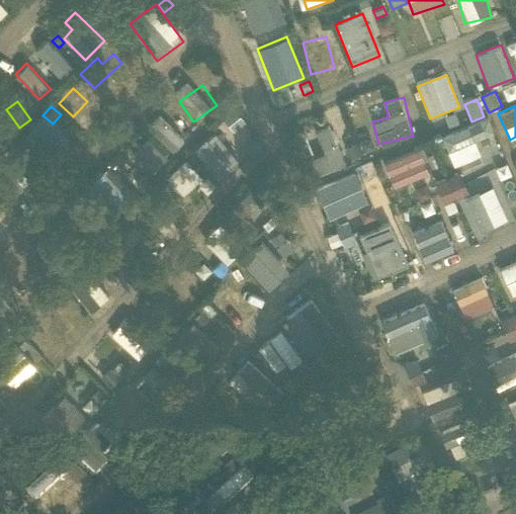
[(163,106),(160,113),(169,118),(162,133),(187,146),(198,124),(163,106)]
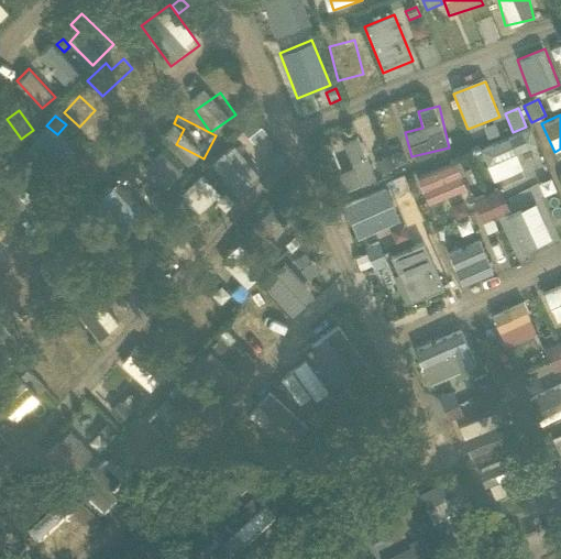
[(243,130),(256,146),(268,135),(255,120),(243,130)]
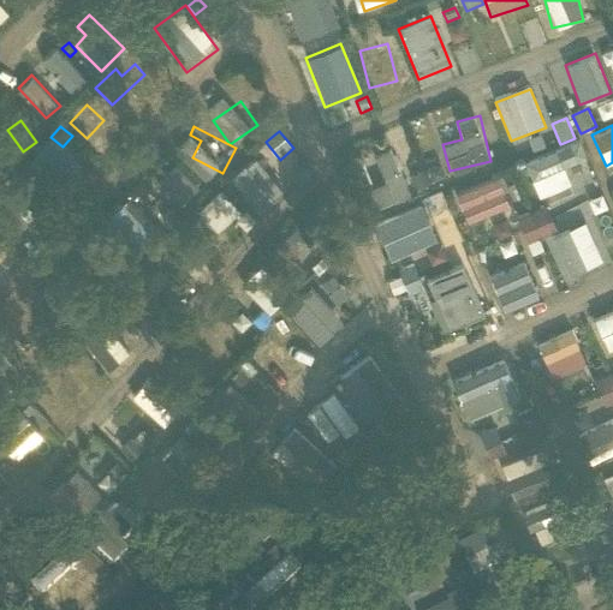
[(565,169),(589,157),(579,138),(524,165),(541,198),(572,184),(565,169)]
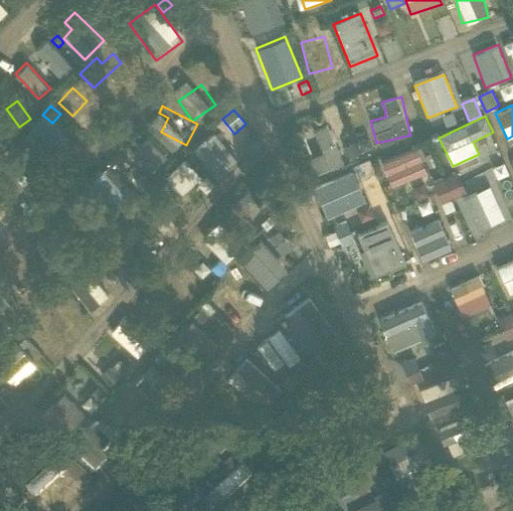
[(308,179),(345,163),(329,124),(291,140),(308,179)]
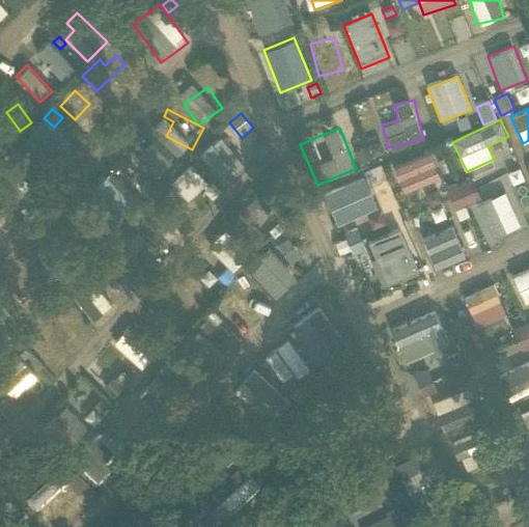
[(202,159),(224,185),(245,166),(223,141),(202,159)]
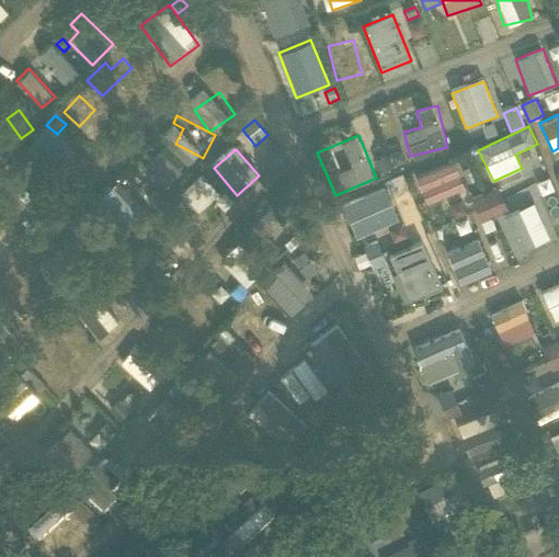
[(162,152),(143,172),(161,192),(182,173),(162,152)]
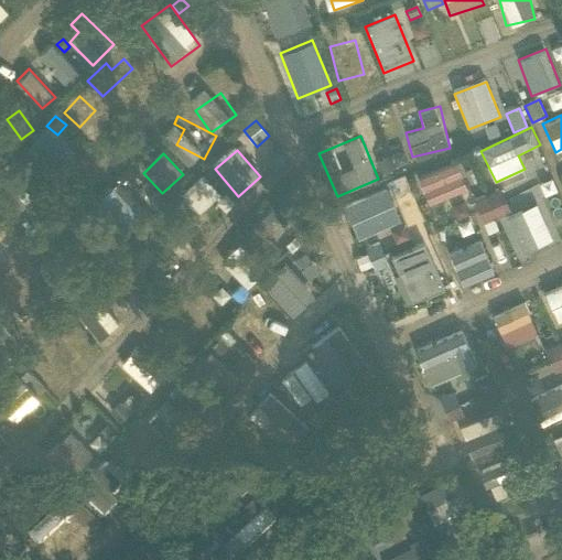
[(404,153),(395,158),(399,169),(409,164),(404,153)]
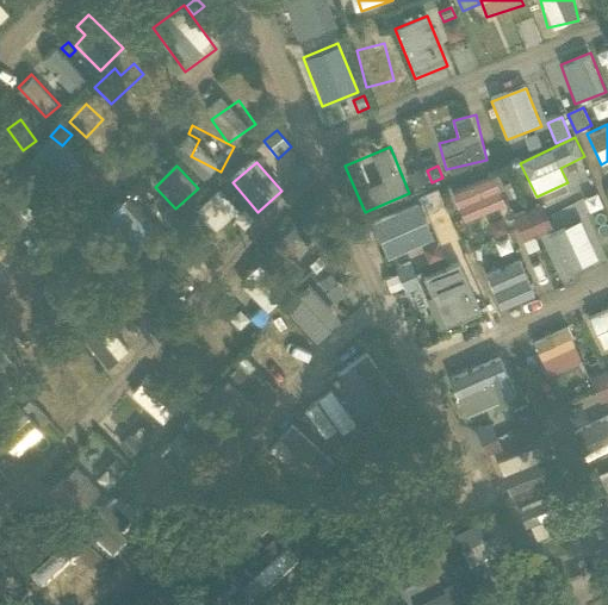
[(98,188),(106,178),(95,168),(87,179),(98,188)]
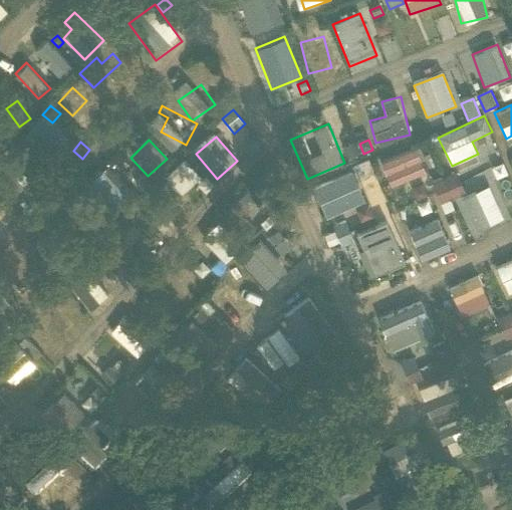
[(344,150),(349,161),(359,157),(354,145),(344,150)]
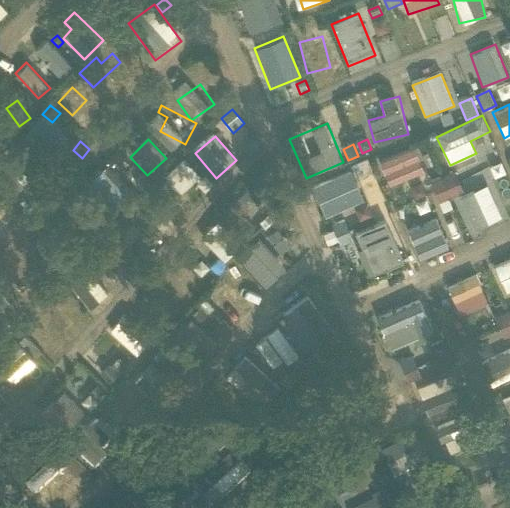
[(7,156),(15,163),(22,155),(15,148),(7,156)]
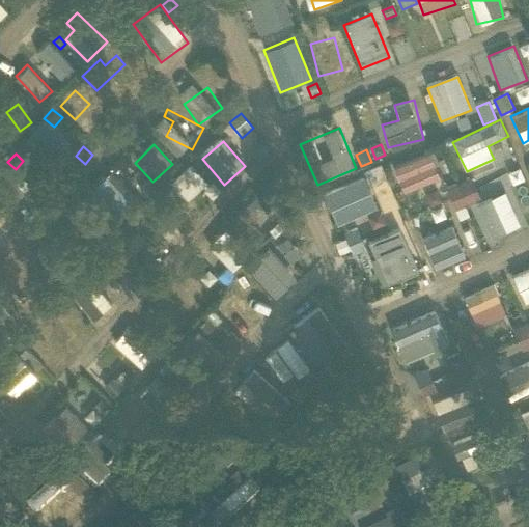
[(405,195),(441,181),(430,156),(395,170),(405,195)]
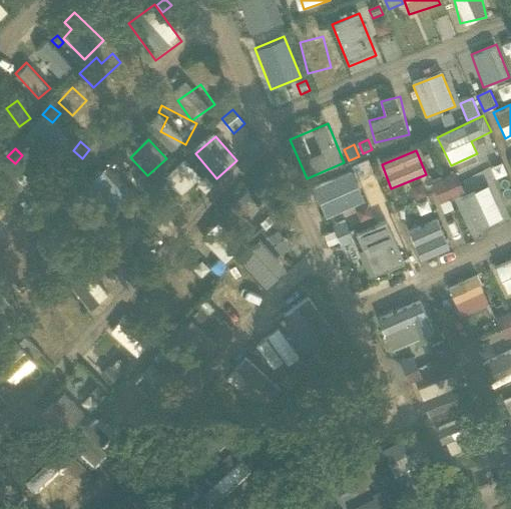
[(181,159),(164,177),(182,194),(200,176),(181,159)]
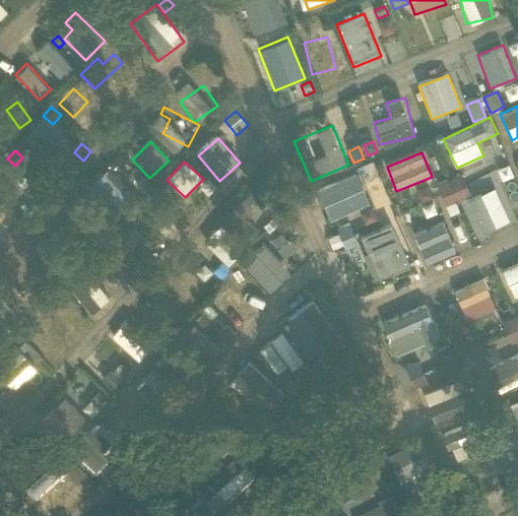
[(358,175),(319,192),(331,221),(370,204),(358,175)]
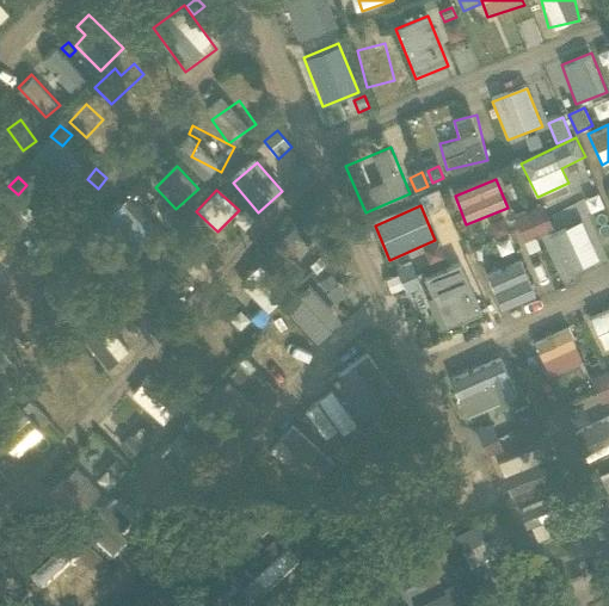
[(535,226),(549,220),(545,208),(530,214),(535,226)]
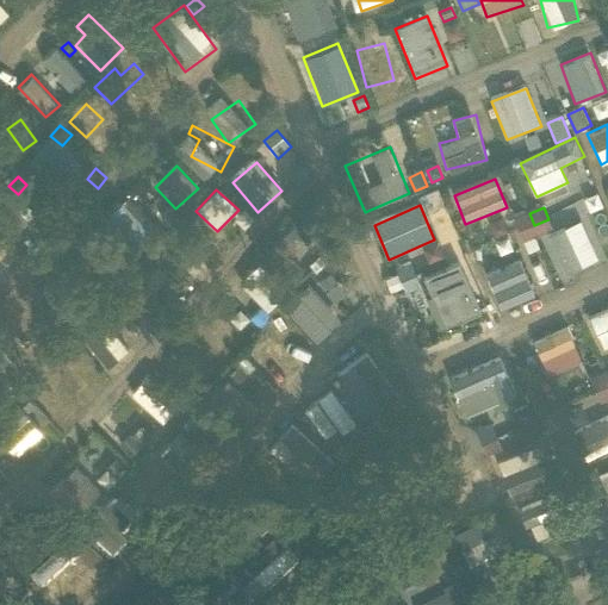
[(162,214),(167,230),(179,226),(175,212),(162,214)]
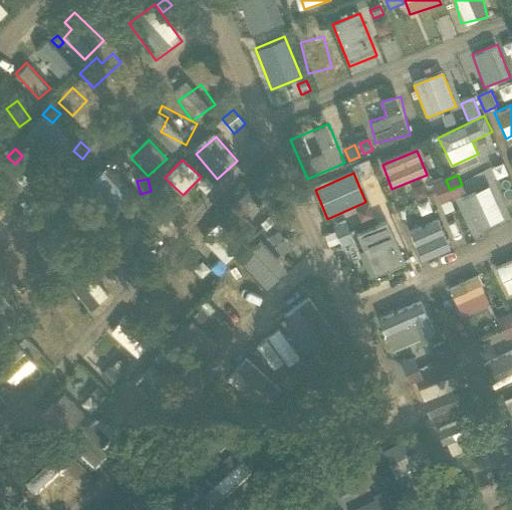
[(438,195),(450,190),(446,180),(434,186),(438,195)]
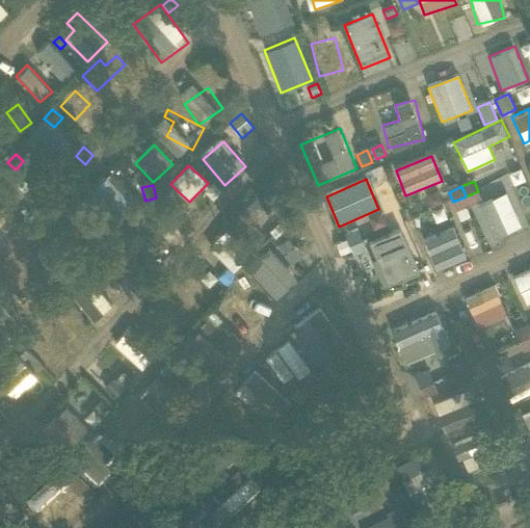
[(466,196),(470,207),(482,202),(478,191),(466,196)]
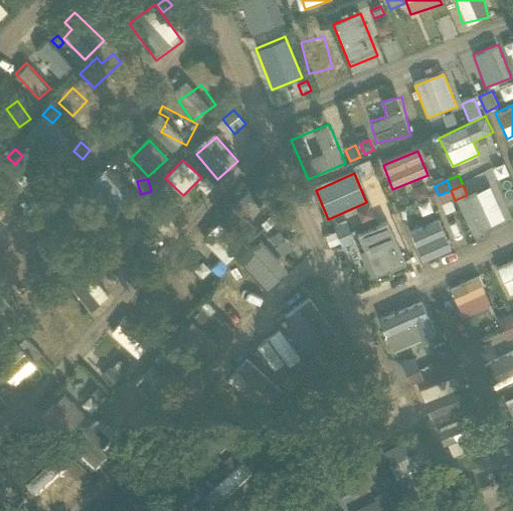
[(439,195),(443,205),(455,200),(451,190),(439,195)]
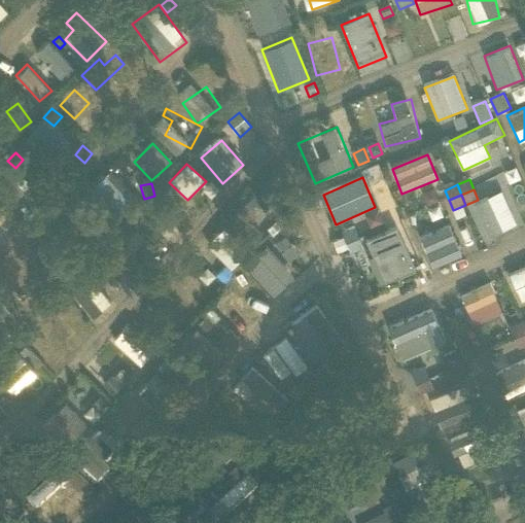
[(0,225),(9,216),(0,206),(0,225)]
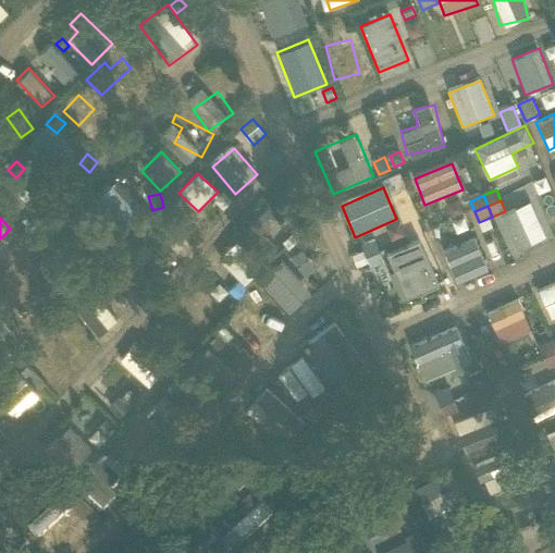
[(164,247),(148,228),(115,256),(132,275),(164,247)]
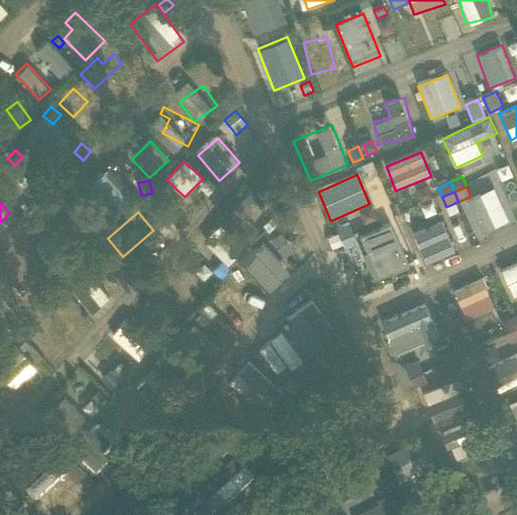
[(264,229),(270,235),(279,227),(274,220),(264,229)]
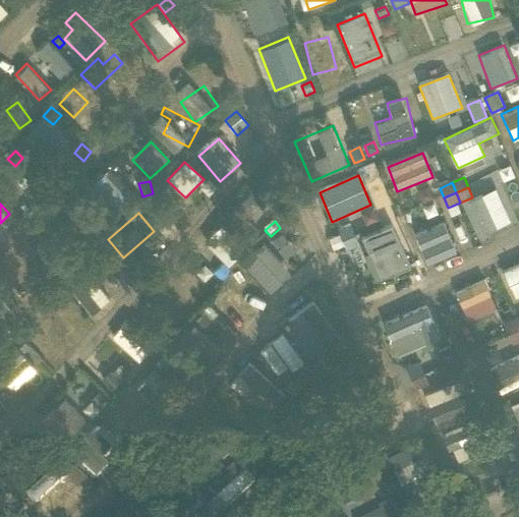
[(416,237),(429,267),(457,254),(445,225),(416,237)]
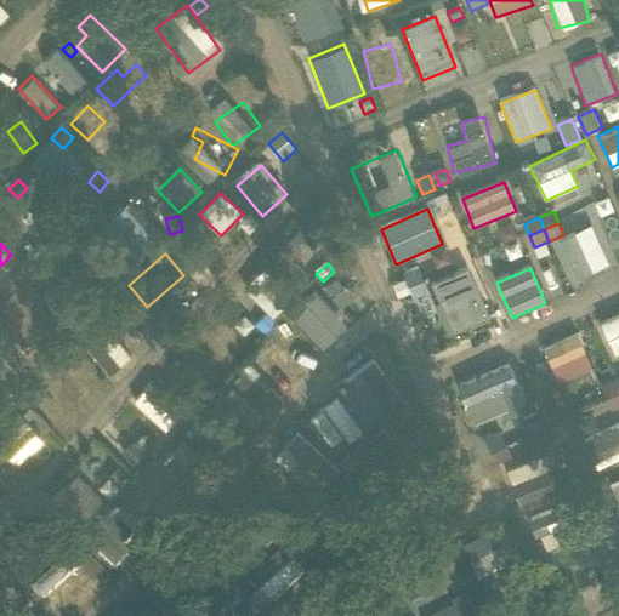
[(404,275),(409,287),(425,281),(419,269),(404,275)]
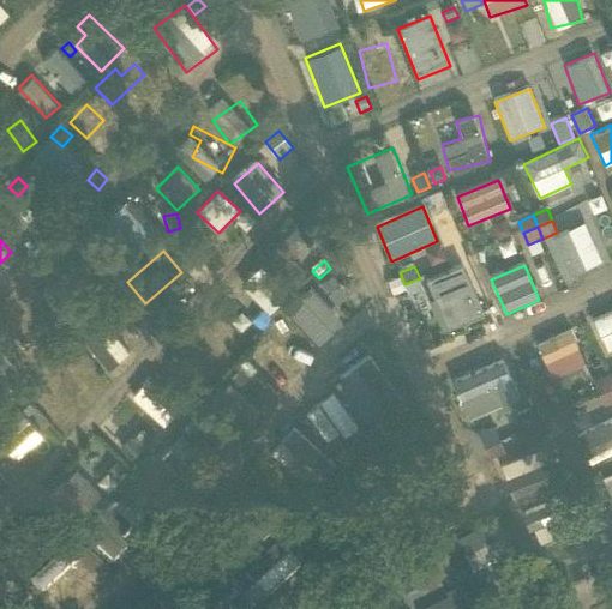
[(262,267),(241,285),(270,315),(289,297),(262,267)]
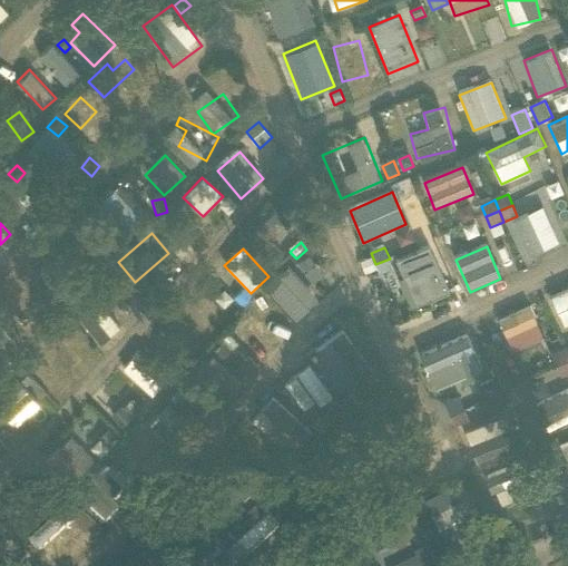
[(398,263),(405,280),(418,274),(430,303),(450,294),(430,249),(398,263)]
